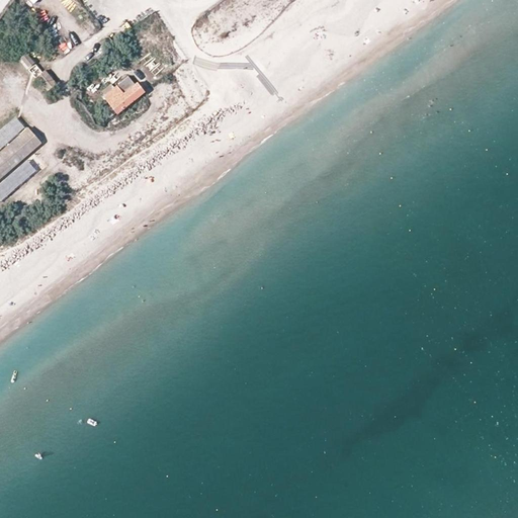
[(65,0),(66,0),(73,10),(80,6),(75,0),(65,0)]
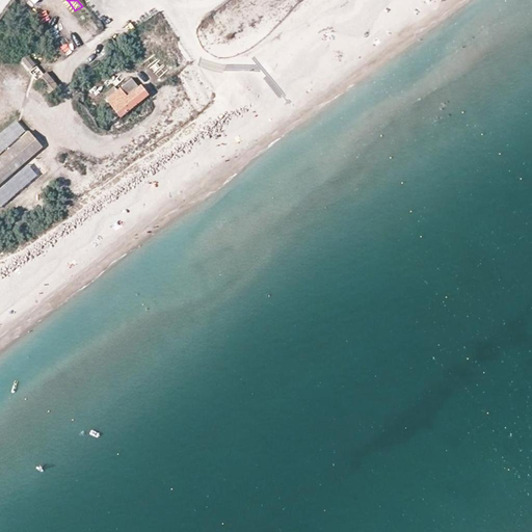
[(102,6),(97,9),(102,20),(108,17),(102,6)]
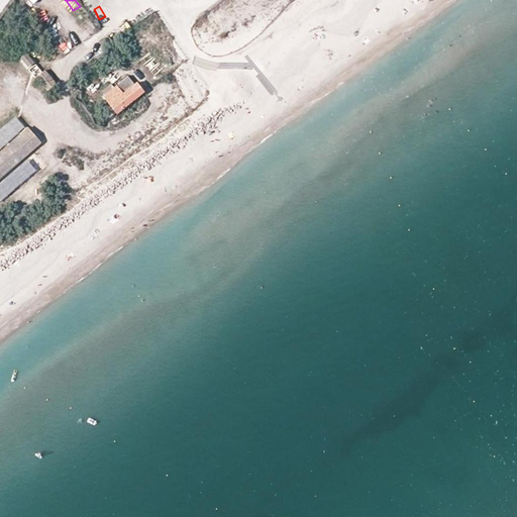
[(57,43),(64,54),(70,49),(62,39),(57,43)]
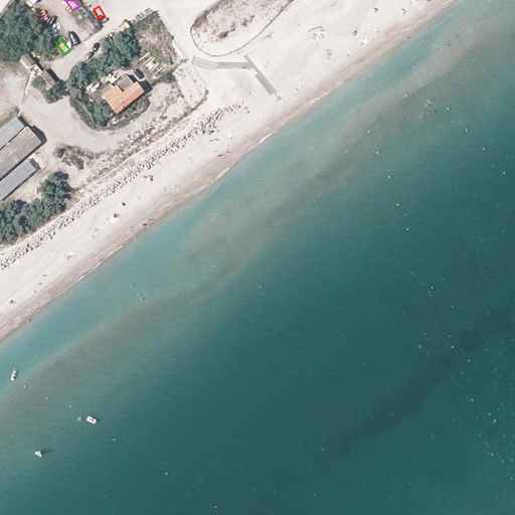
[(28,66),(34,61),(28,53),(22,58),(28,66)]
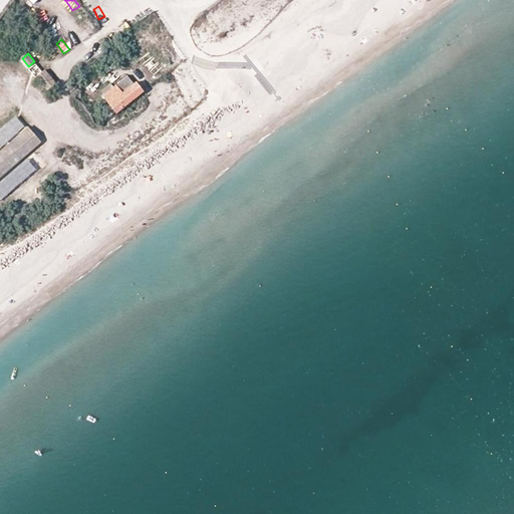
[(48,90),(55,85),(44,71),(37,76),(48,90)]
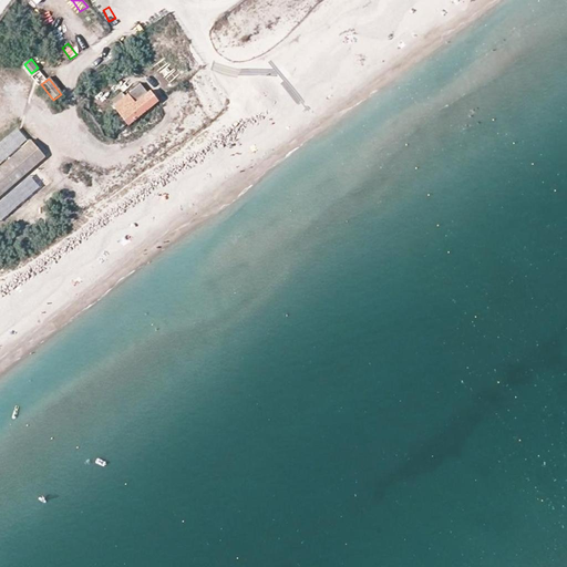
[(115,105),(130,124),(160,101),(152,90),(135,102),(130,95),(115,105)]
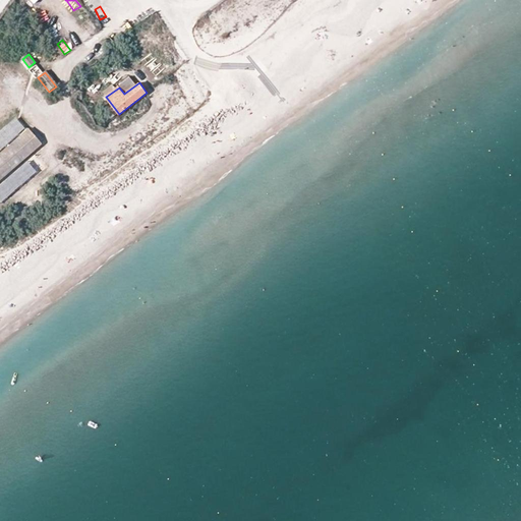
[(75,129),(85,138),(93,131),(81,121),(75,129)]
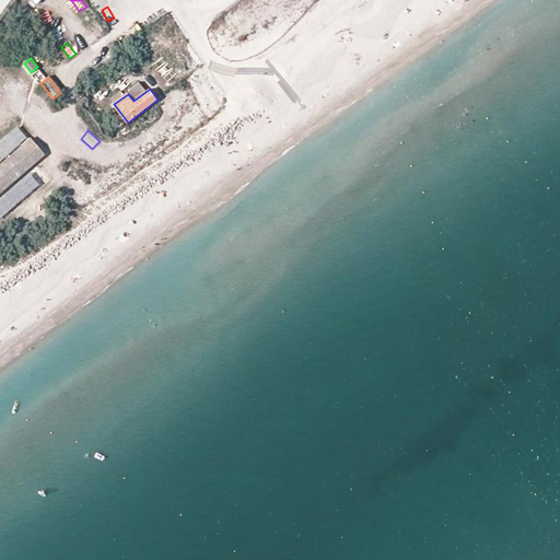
[(0,165),(0,193),(45,153),(32,138),(0,165)]
